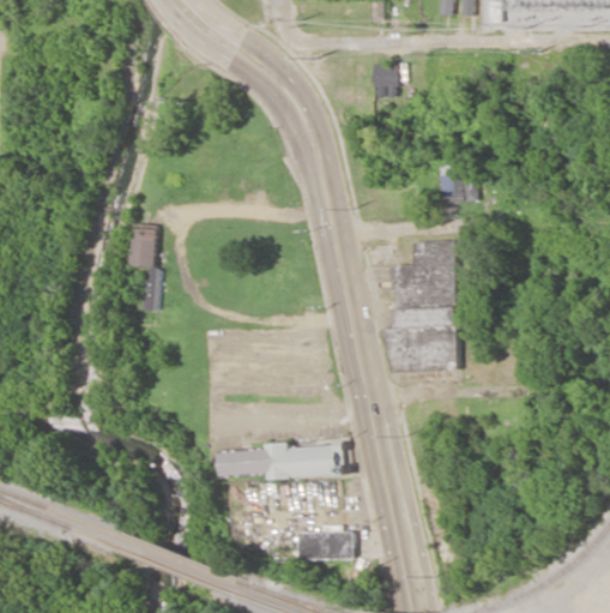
[(452,16),(453,0),(440,0),(440,14),(452,16)]
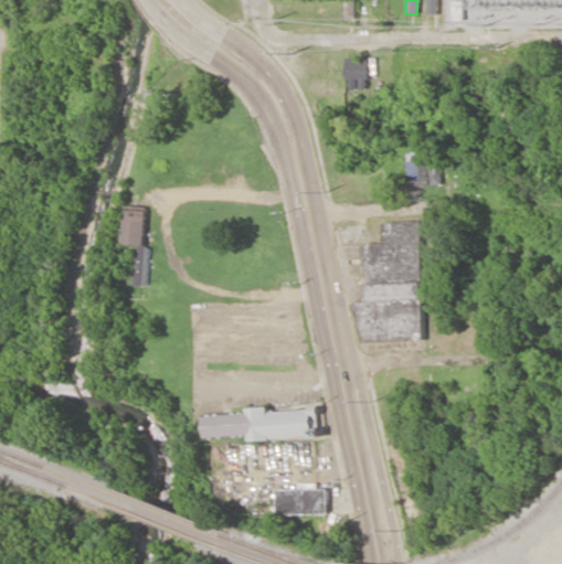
[(437,16),(437,0),(424,0),(425,16),(437,16)]
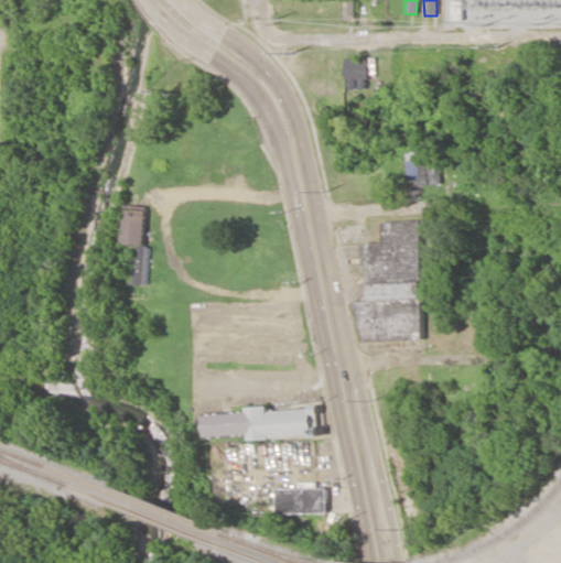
[(343,89),(365,88),(364,58),(342,60),(343,89)]
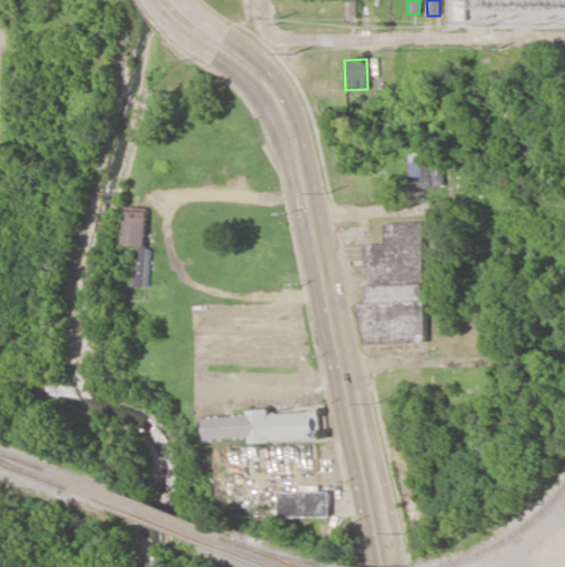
[(406,154),(407,186),(427,186),(427,153),(406,154)]
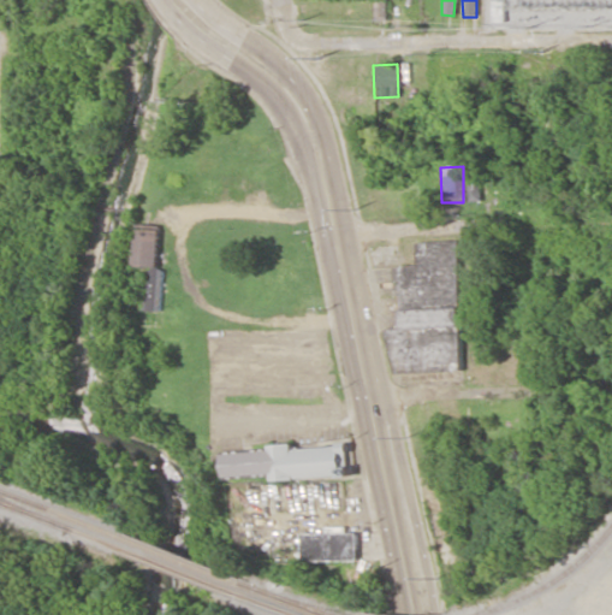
[(131,267),(146,267),(143,311),(159,312),(161,268),(155,268),(159,228),(134,225),(131,267)]
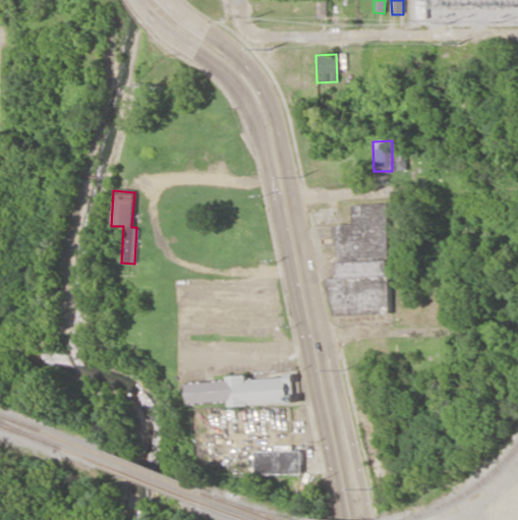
[(389,314),(386,205),(350,206),(351,226),(334,226),(336,278),(328,279),(329,316),(389,314)]
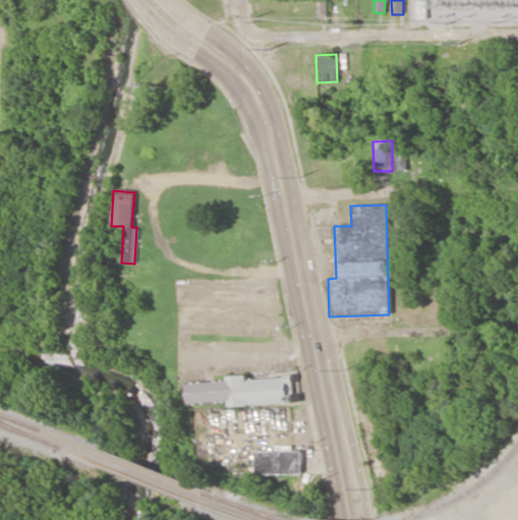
[(295,403),(293,376),(245,379),(245,376),(227,377),(227,382),(188,384),(189,405),(229,403),(229,407),(295,403)]
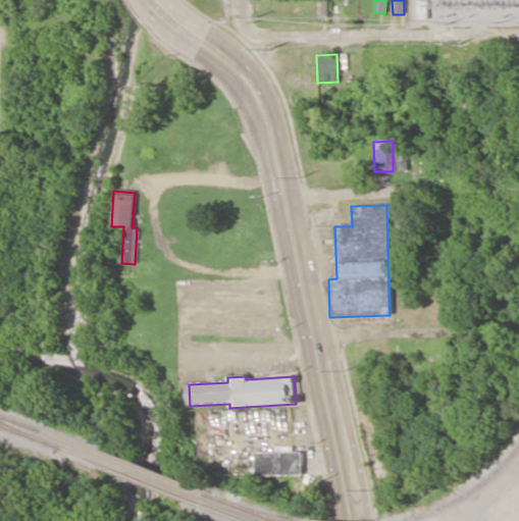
[(300,475),(299,452),(254,453),(254,476),(300,475)]
